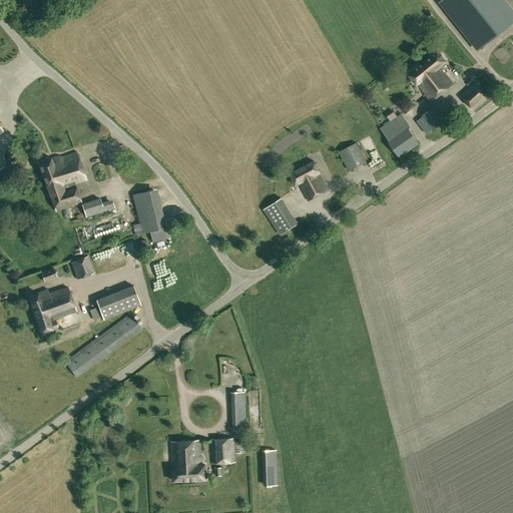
[(442,0),(440,2),(477,48),(512,20),(512,11),(504,0),(442,0)]
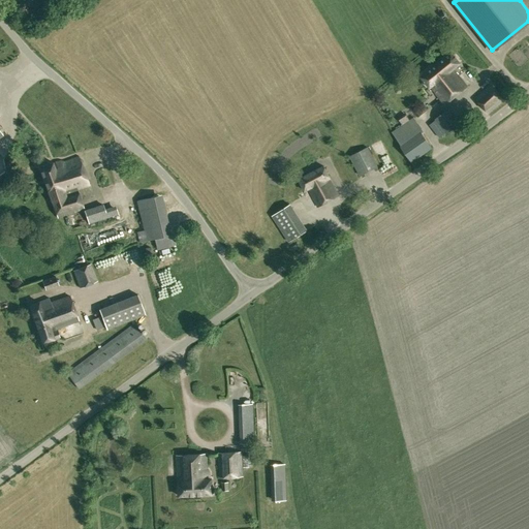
[(431,87),(444,104),(466,87),(453,69),(460,63),(452,52),(421,76),(430,88),(431,87)]
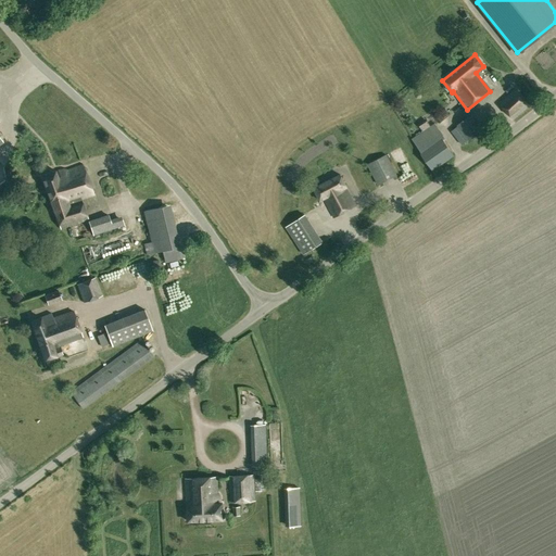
[(498,102),(514,119),(530,105),(515,88),(498,102)]
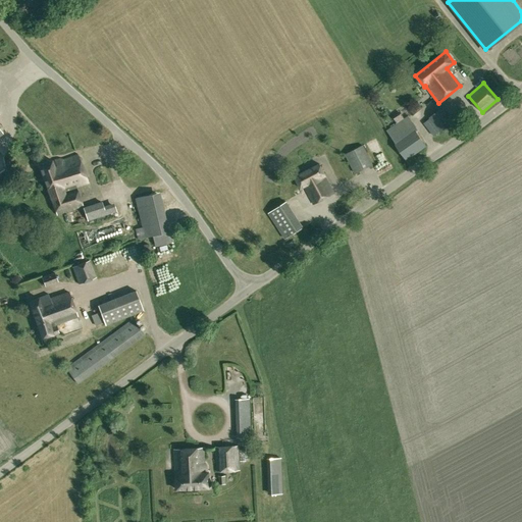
[(438,110),(429,117),(439,132),(450,124),(438,110)]
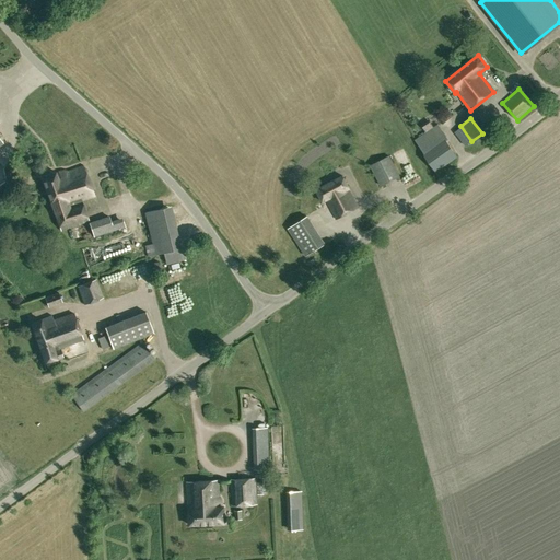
[(448,139),(438,124),(415,140),(424,153),(423,154),(435,171),(457,155),(446,140),(448,139)]
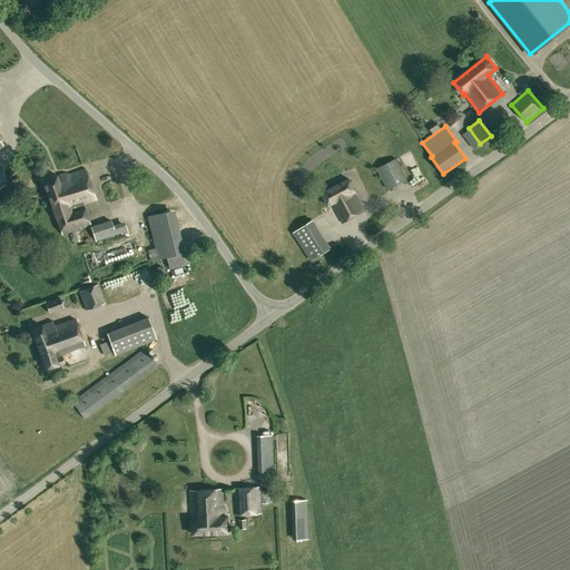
[(396,158),(376,168),(387,189),(408,179),(396,158)]
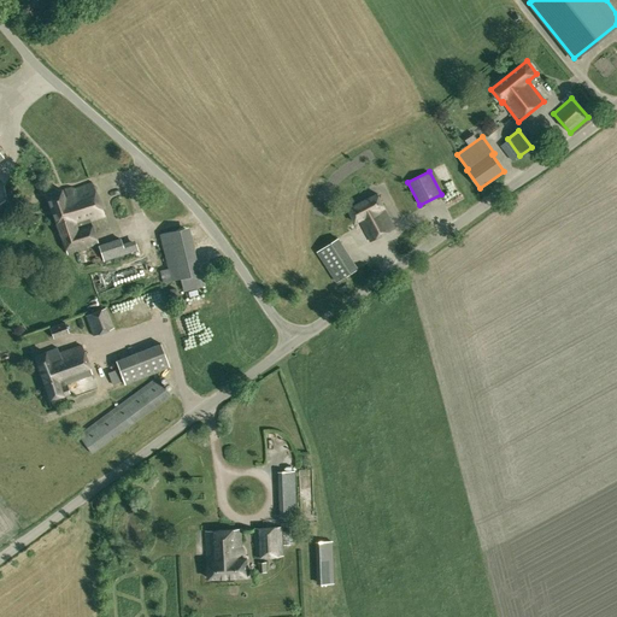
[(46,195),(65,251),(98,239),(90,219),(104,216),(93,182),(77,188),(71,188),(63,191),(62,189),(46,195)]
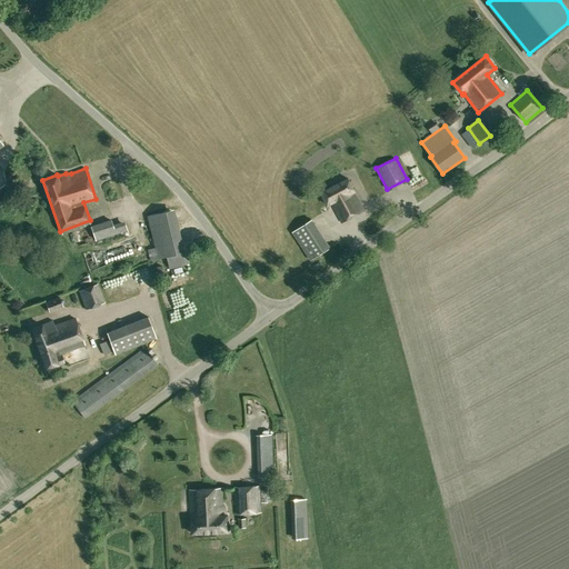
[(331,202),(342,221),(363,210),(353,192),(355,191),(348,179),(321,193),(328,205),(331,202)]
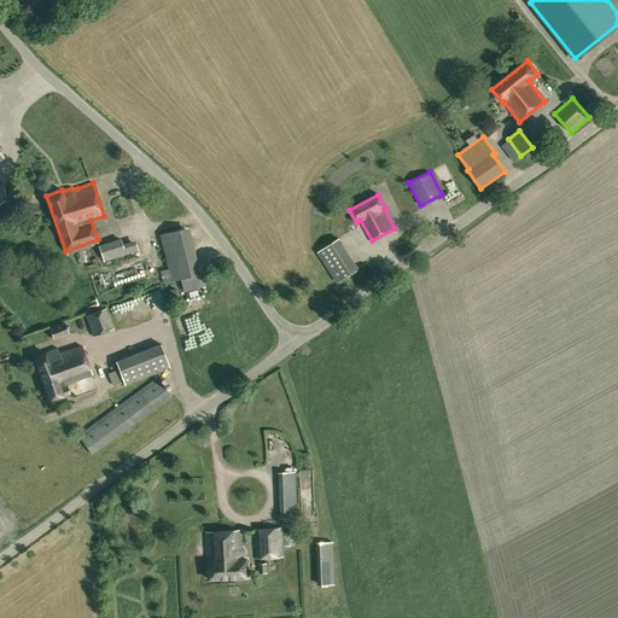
[(181,280),(184,290),(203,285),(200,275),(200,274),(190,228),(161,234),(169,269),(161,272),(162,280),(163,284),(181,280)]
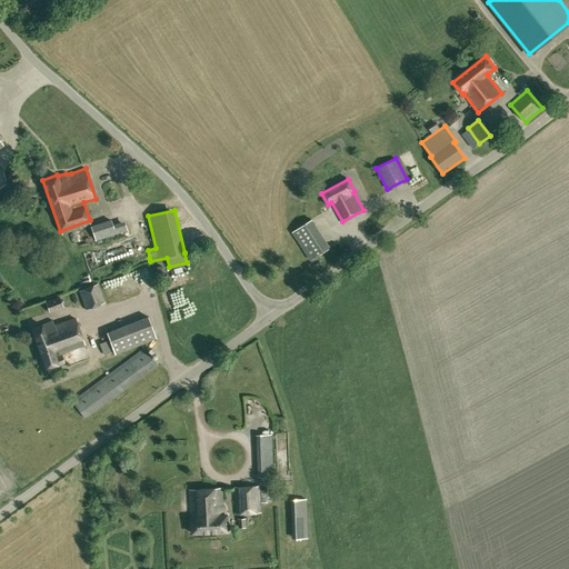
[(125,221),(113,225),(111,219),(91,226),(95,237),(97,241),(128,230),(125,221)]
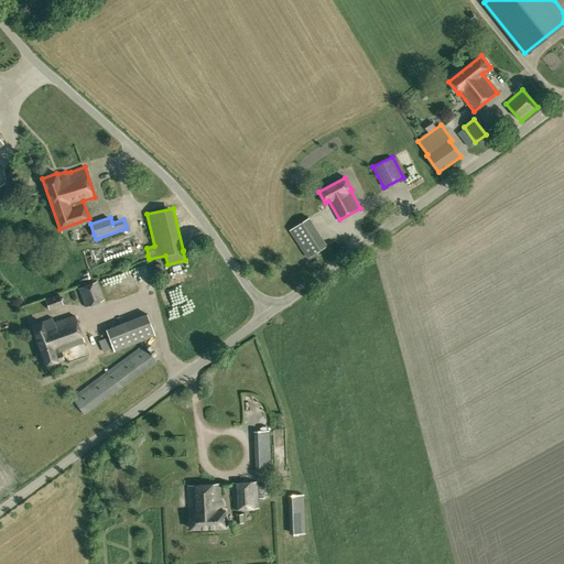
[(290,228),(307,257),(326,245),(308,217),(290,228)]
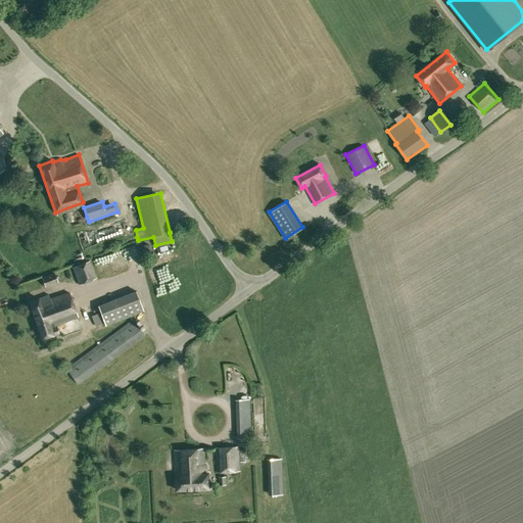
[(72,269),(79,286),(97,278),(91,260),(72,269)]
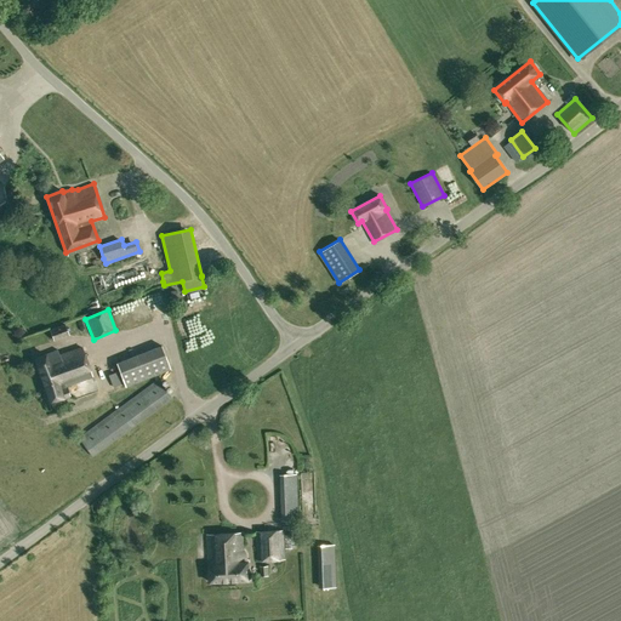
[(50,330),(53,341),(69,335),(64,324),(50,330)]
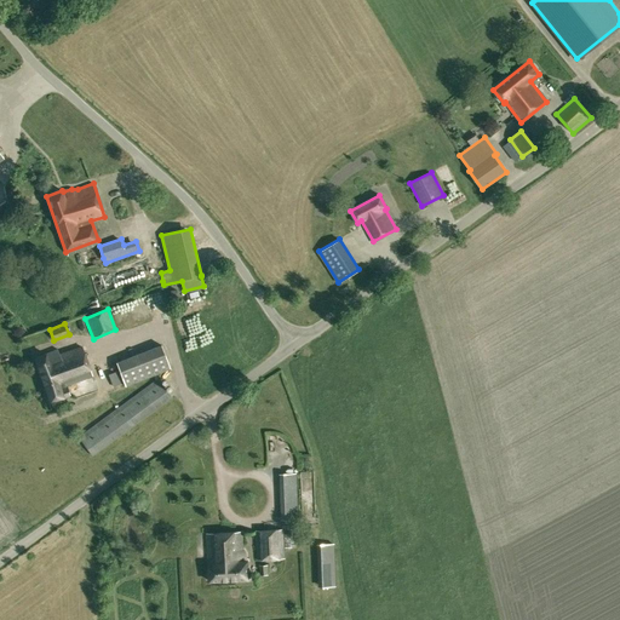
[(108,374),(113,388),(124,383),(125,386),(171,369),(161,346),(116,363),(119,371),(108,374)]
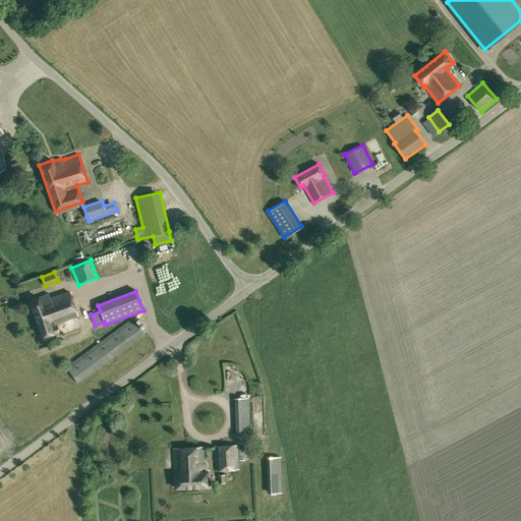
[(29,301),(42,338),(59,332),(56,324),(77,316),(68,292),(49,298),(48,294),(29,301)]
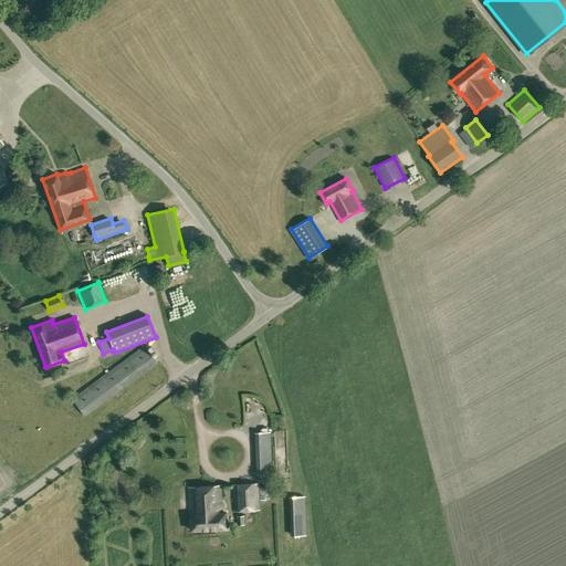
[(72,399),(84,416),(157,363),(144,346),(72,399)]
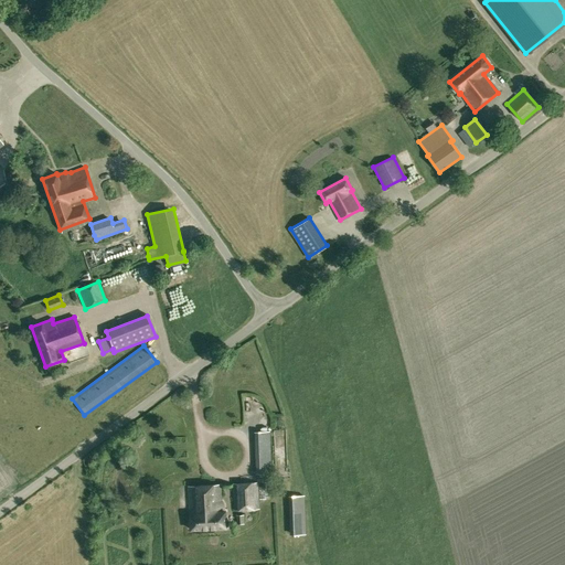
[(254,432),(256,473),(272,472),(270,430),(254,432)]
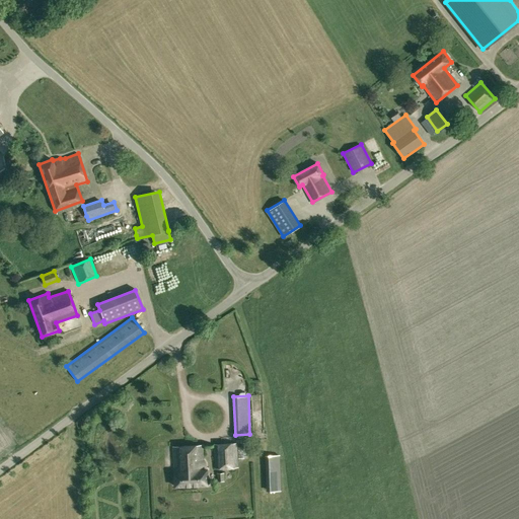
[(214,444),(215,469),(223,468),(232,468),(238,468),(237,443),(214,444)]
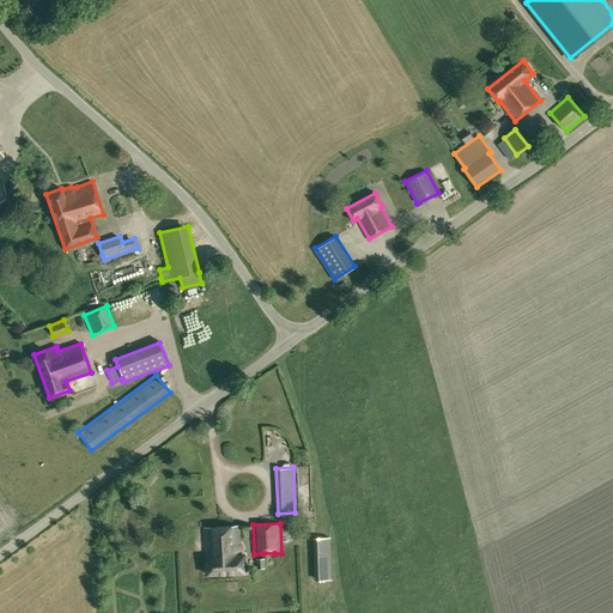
[(205,527),(207,575),(246,572),(244,554),(241,554),(240,526),(205,527)]
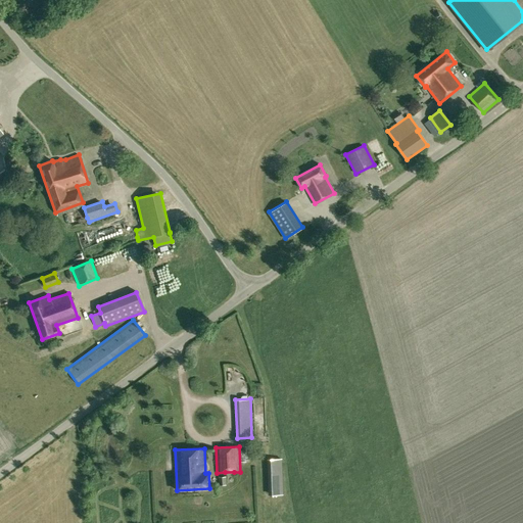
[(282,459),(269,460),(270,493),(283,493),(282,459)]
